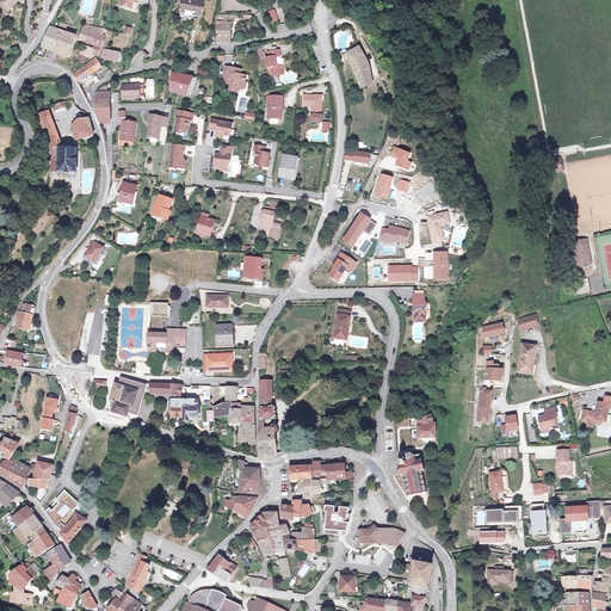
[(0,0),(0,7),(4,11),(7,5),(10,7),(13,0),(0,0)]
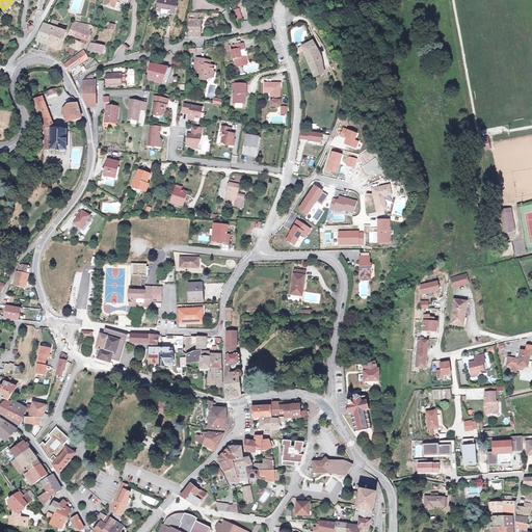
[(106,0),(105,5),(115,8),(118,0),(121,1),(121,0),(106,0)]
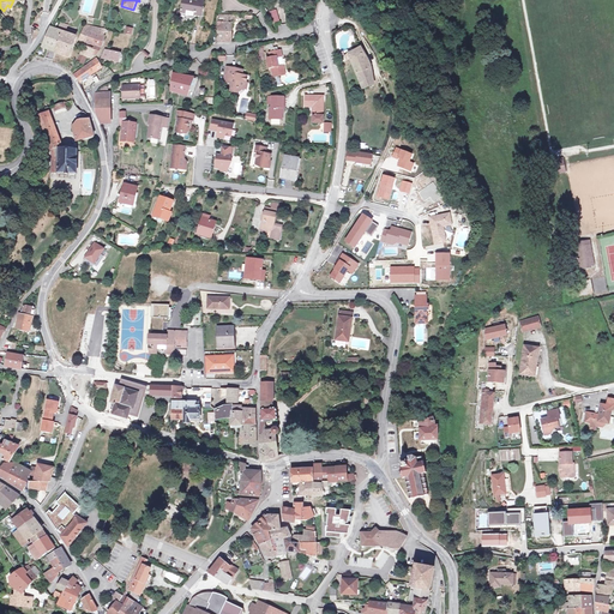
[(184,1),(179,22),(193,24),(194,19),(202,20),(204,5),(198,4),(198,5),(194,4),(194,2),(184,1)]
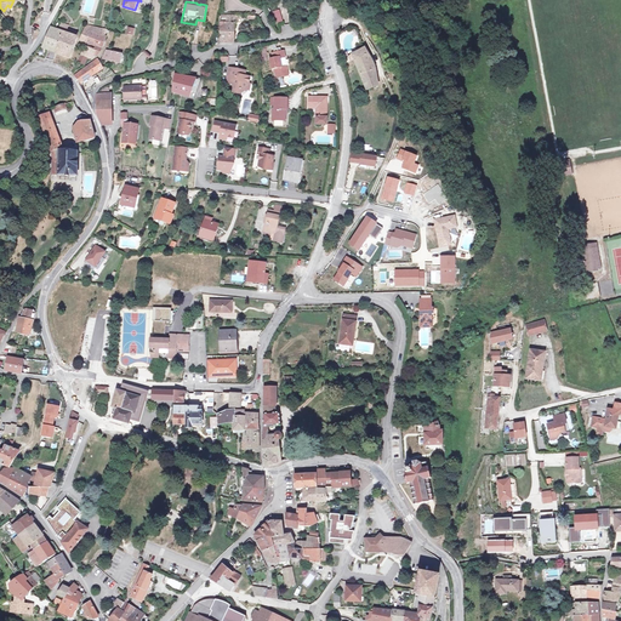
[(271,11),(273,23),(281,22),(279,10),(271,11)]
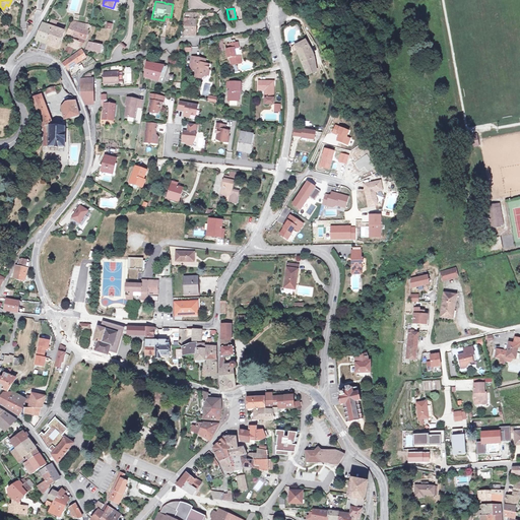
[(182,26),(196,26),(196,18),(192,18),(192,15),(182,15),(182,26)]
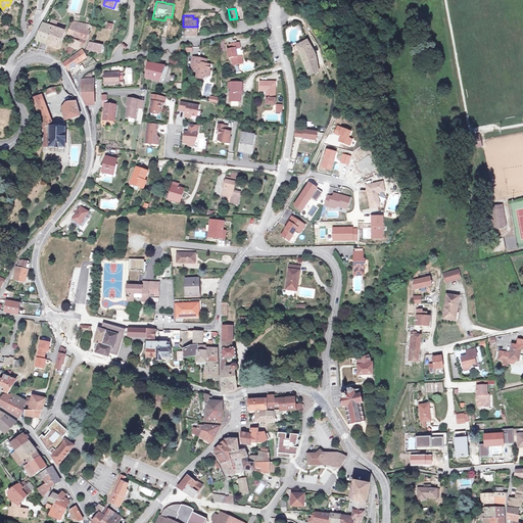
[(51,26),(45,22),(37,40),(57,48),(64,32),(63,31),(64,29),(61,27),(60,30),(56,29),(57,26),(58,22),(53,20),(51,26)]
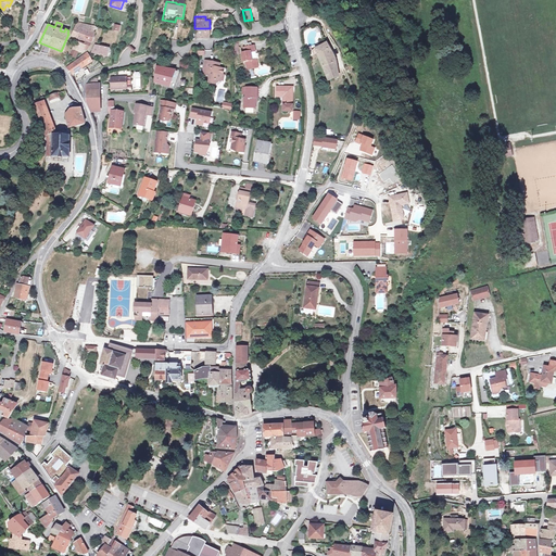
[(93,33),(95,27),(75,23),(71,36),(77,38),(79,28),(89,32),(93,33)]
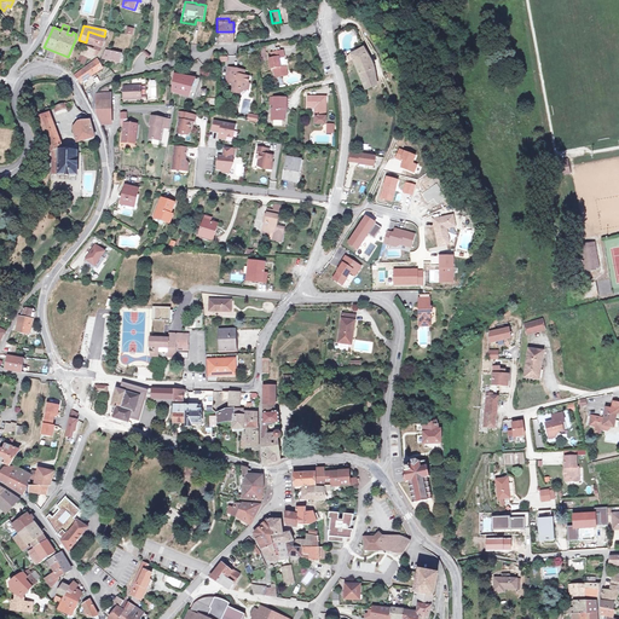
[(92,53),(97,55),(100,46),(102,44),(97,41),(99,35),(88,32),(86,42),(94,45),(93,48),(92,53)]
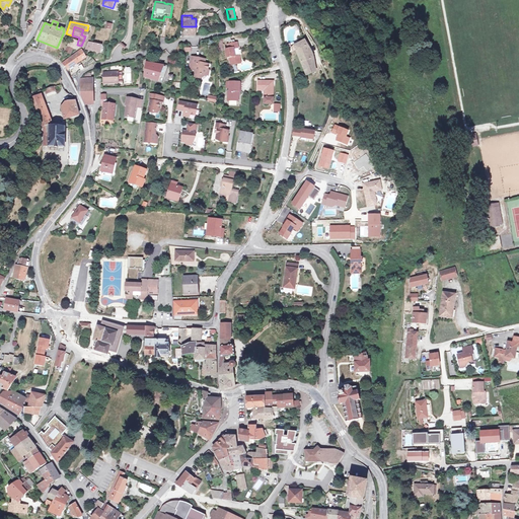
[(196,26),(181,26),(181,35),(196,35),(196,26)]
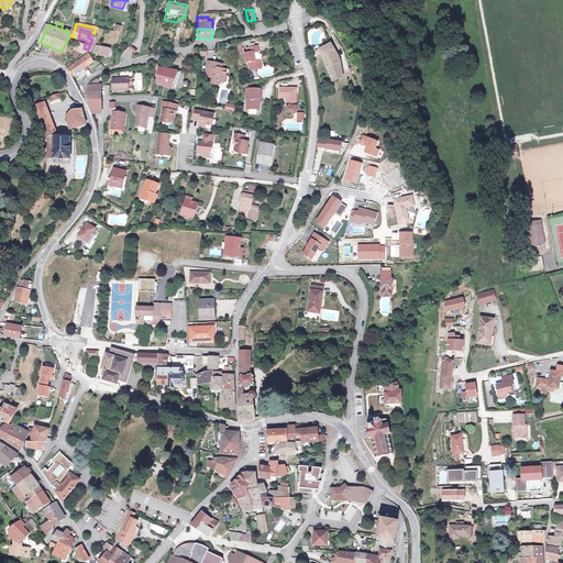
[(77,41),(72,48),(83,52),(84,48),(85,44),(77,41)]
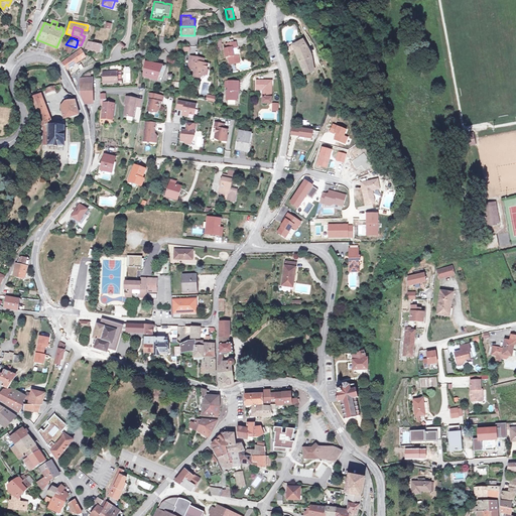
[(292,50),(303,75),(314,70),(310,52),(302,39),(290,45),(292,50)]
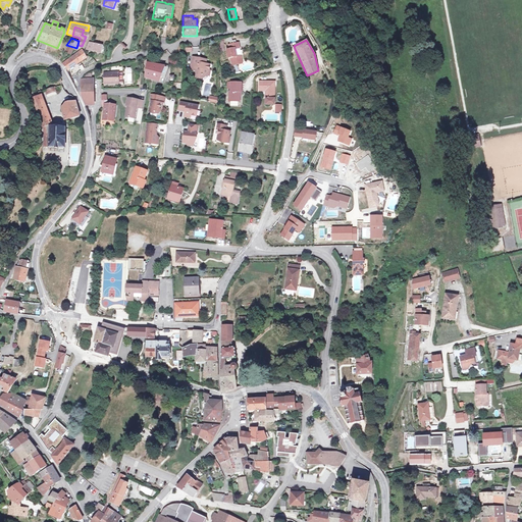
[(102,45),(89,42),(87,49),(98,53),(102,45)]
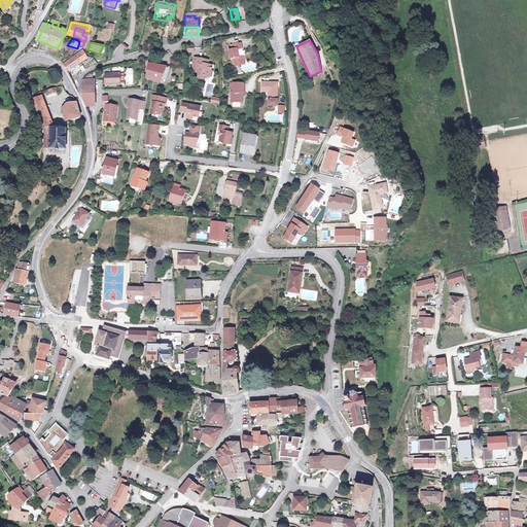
[(240,42),(230,44),(231,48),(229,49),(230,59),(233,58),(234,66),(244,64),(243,56),(238,57),(237,49),(242,48),(240,42)]
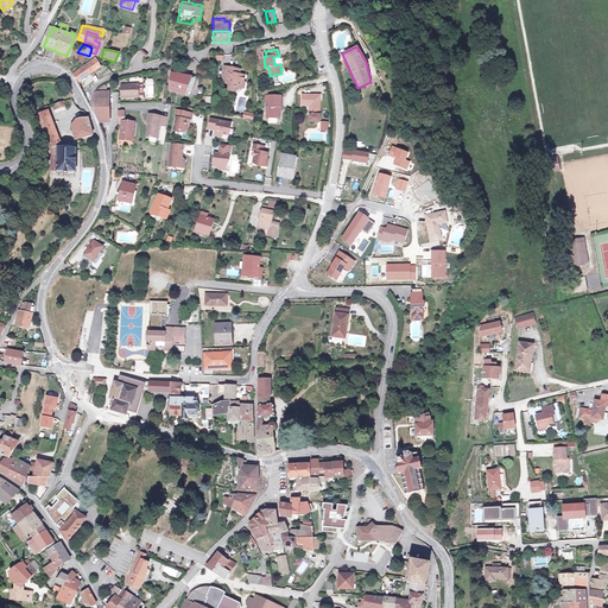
[(76,78),(78,83),(84,77),(84,76),(99,65),(94,58),(89,61),(74,76),(76,78)]
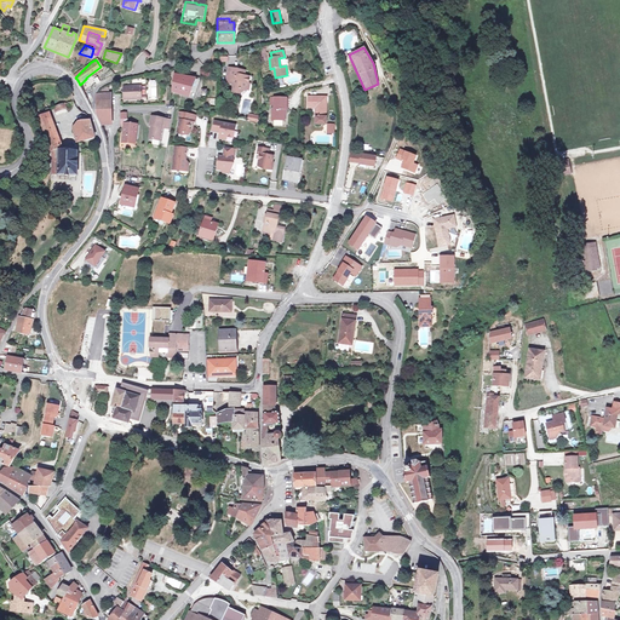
[(241,93),(241,91),(246,90),(250,90),(251,84),(248,84),(250,76),(244,75),(245,70),(229,67),(225,82),(235,84),(233,92),(241,93)]
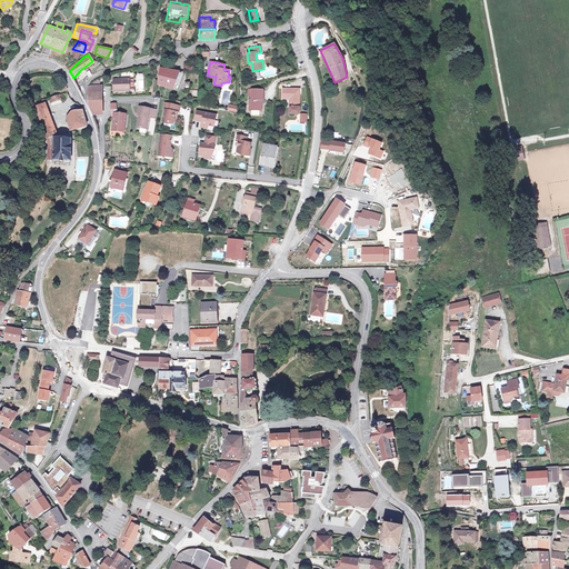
[(183,73),(163,70),(163,75),(159,73),(158,85),(167,88),(178,91),(183,73)]
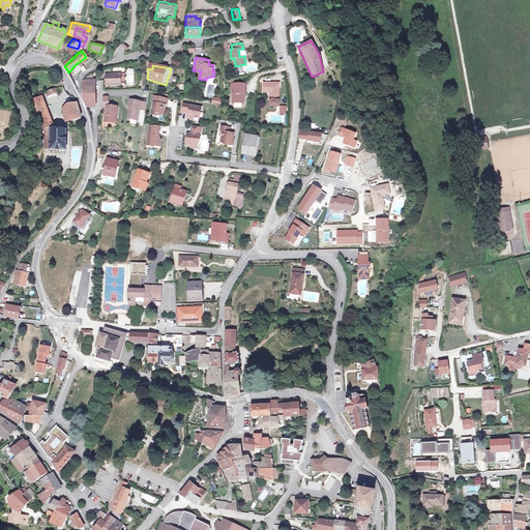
[(119,78),(105,78),(105,88),(119,87),(119,78)]
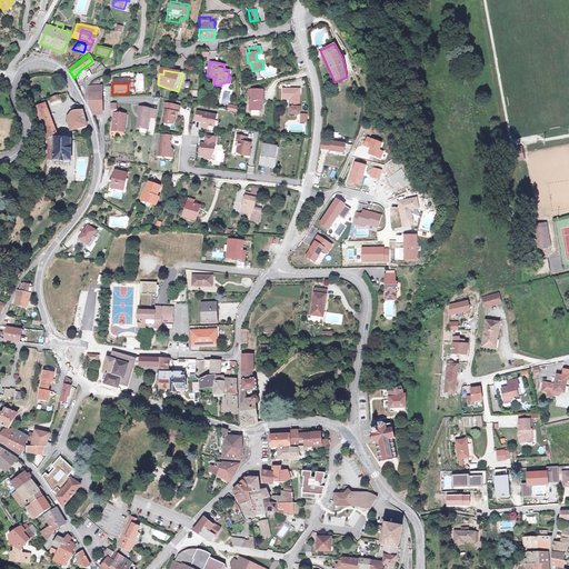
[(101,116),(100,87),(99,87),(90,88),(89,89),(88,93),(88,109),(91,117),(101,116)]
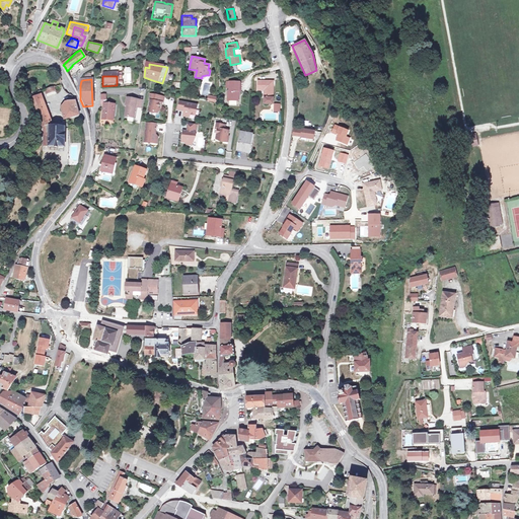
[(256,90),(263,90),(263,104),(273,104),(273,80),(257,80),(256,90)]
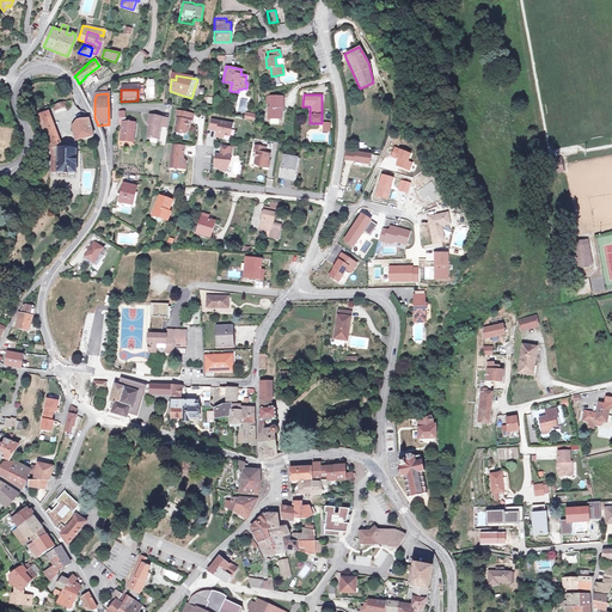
[(285,96),(269,96),(268,106),(267,118),(281,120),(282,108),(283,108),(285,96)]
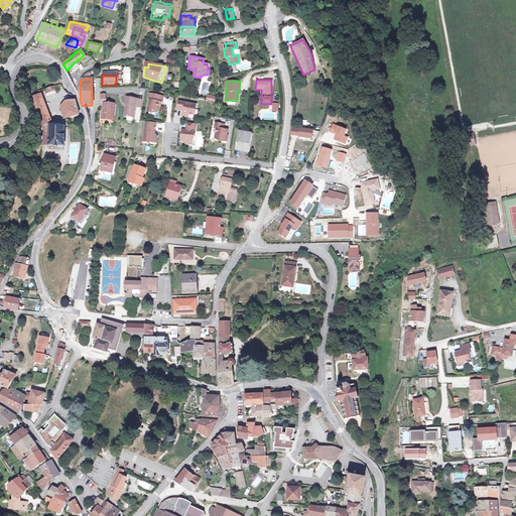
[(41,91),(32,95),(43,120),(42,121),(42,122),(46,120),(52,118),(41,91)]
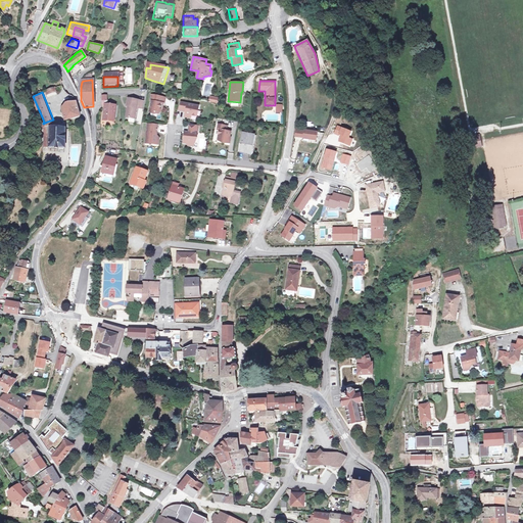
[(149,100),(150,100),(147,112),(157,114),(162,109),(163,103),(164,103),(165,98),(165,97),(150,94),(149,100)]
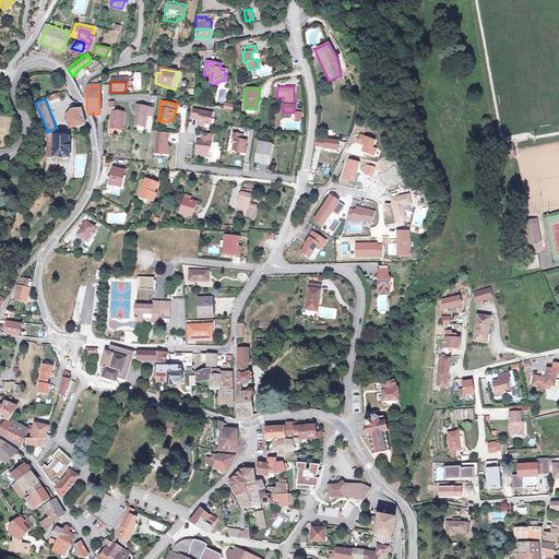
[(153,108),(147,107),(135,105),(134,113),(135,114),(138,114),(135,126),(143,127),(146,116),(151,117),(153,108)]
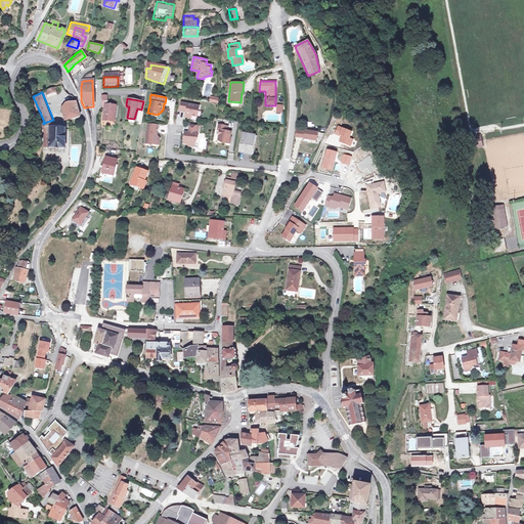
[(78,104),(76,100),(68,99),(63,103),(68,117),(81,116),(78,104)]
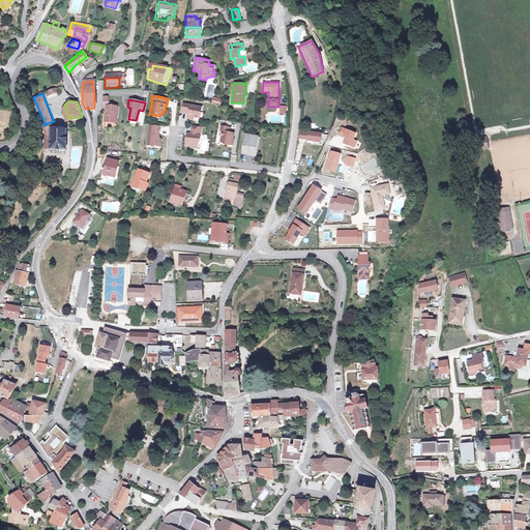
[(201,107),(182,104),(181,112),(187,113),(186,118),(193,119),(193,116),(199,117),(201,107)]
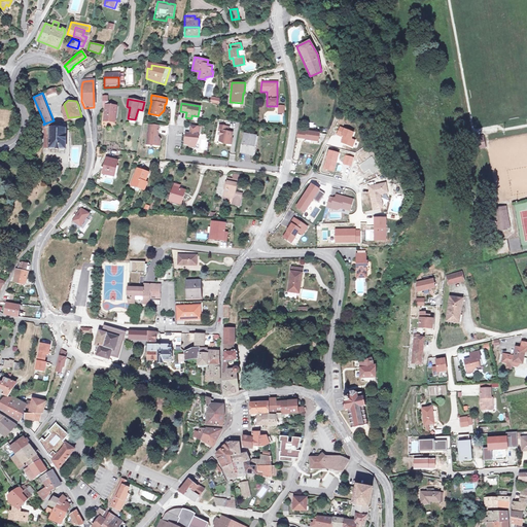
[(114,123),(116,105),(104,104),(102,121),(114,123)]
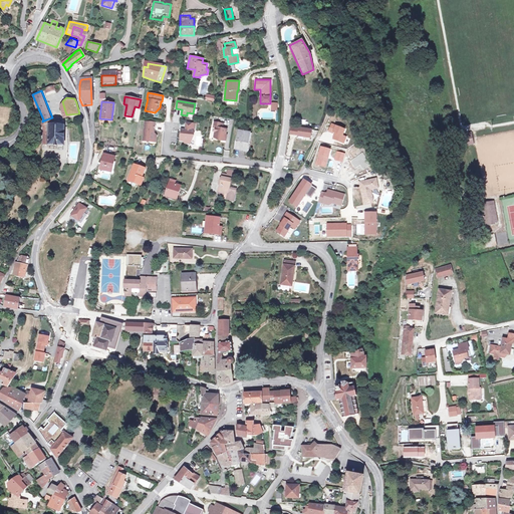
[(52,121),(51,142),(61,143),(66,143),(67,143),(66,123),(52,121)]
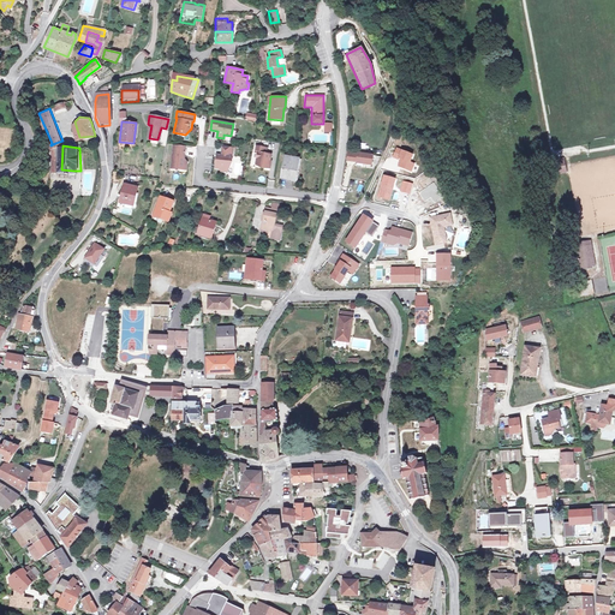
[(185,169),(186,162),(183,159),(185,147),(173,145),(169,168),(185,169)]
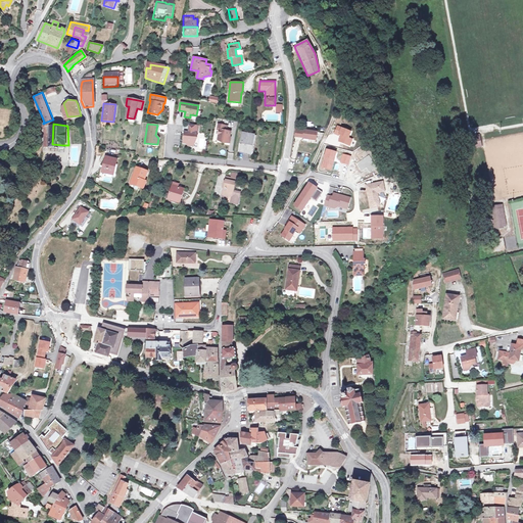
[(192,146),(196,138),(196,134),(197,126),(188,126),(187,132),(184,132),(183,143),(186,143),(188,146),(192,146)]
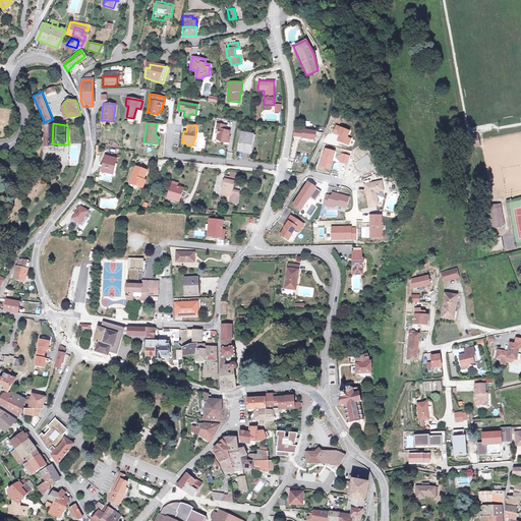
[(226,126),(217,125),(216,130),(218,130),(217,140),(224,141),(225,142),(229,143),(230,138),(229,137),(230,132),(225,131),(226,126)]
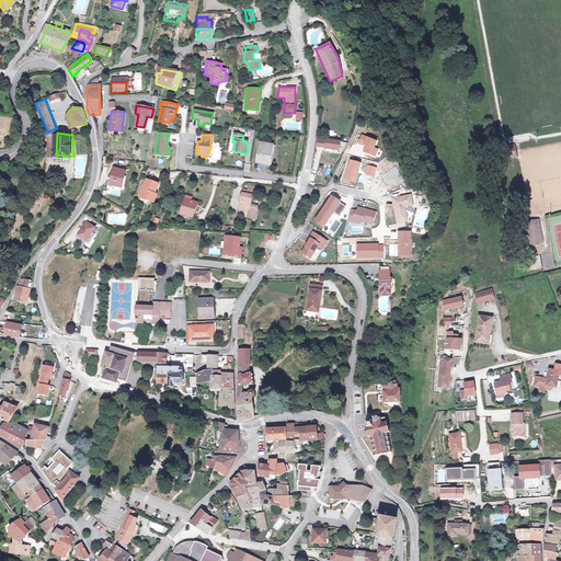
[(377,140),(362,135),(358,144),(365,146),(362,152),(376,158),(379,148),(375,147),(377,140)]
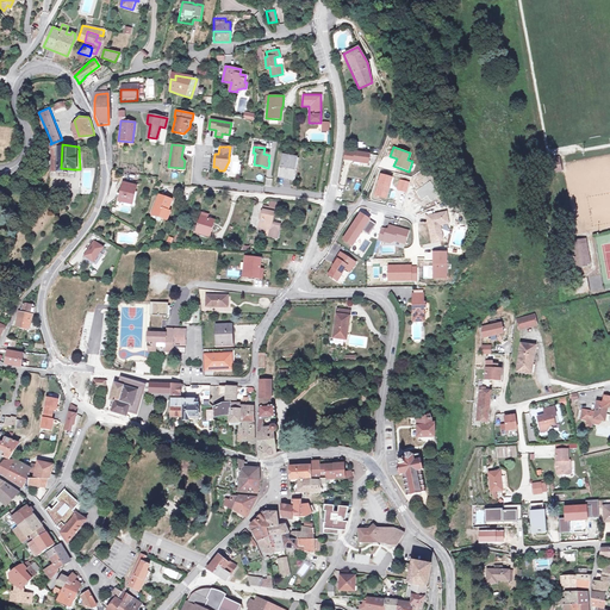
[(355,161),(355,162),(369,165),(371,156),(374,157),(374,156),(356,153),(355,160),(355,161)]
